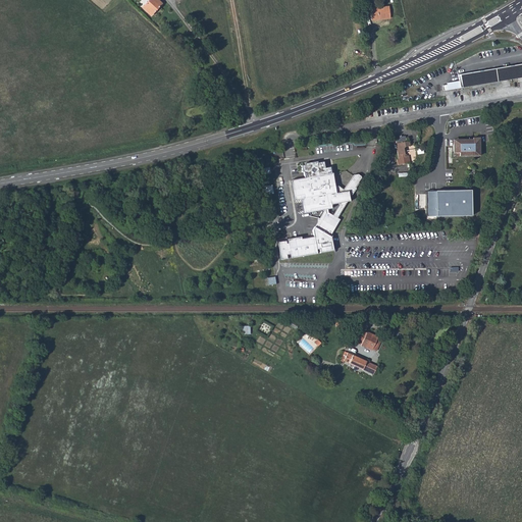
[(157,0),(149,0),(142,8),(151,16),(162,4),(157,0)]
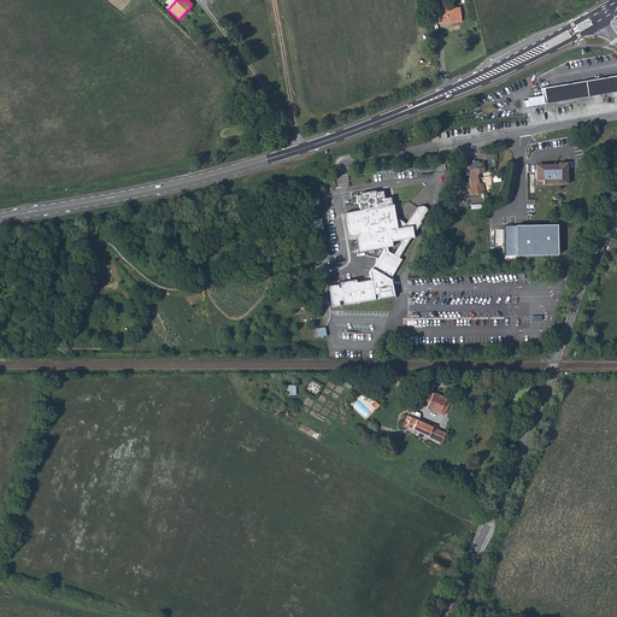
[(459,7),(438,10),(439,23),(452,23),(452,17),(456,17),(456,22),(460,22),(459,7)]
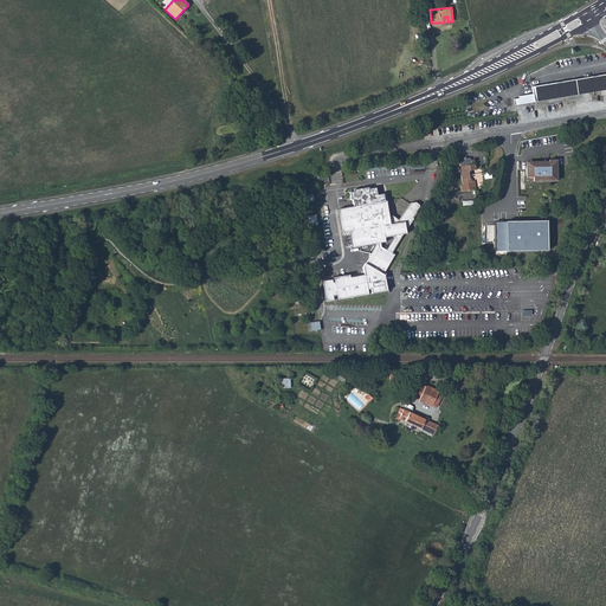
[(519,98),(514,100),(515,105),(605,89),(605,73),(532,86),(533,94),(519,96),(519,98)]
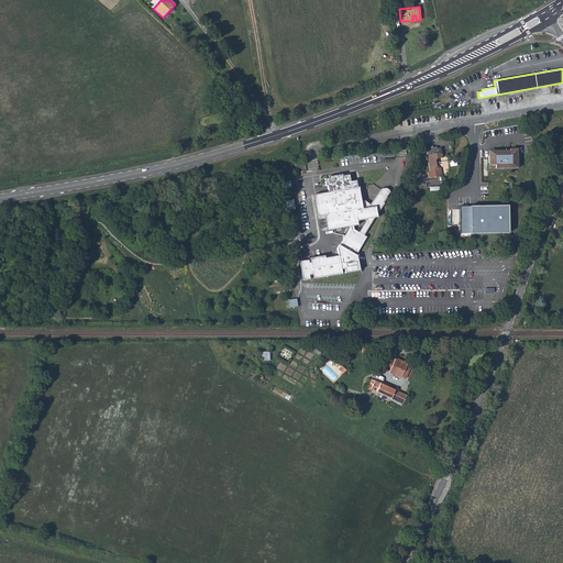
[(518,148),(488,150),(489,168),(518,168),(518,148)]
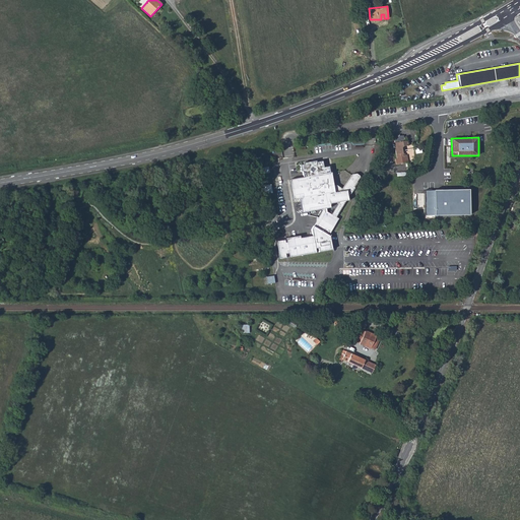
[(392,143),(396,159),(404,157),(403,154),(402,153),(401,152),(400,151),(400,149),(401,147),(403,146),(406,145),(405,141),(403,142),(392,143)]
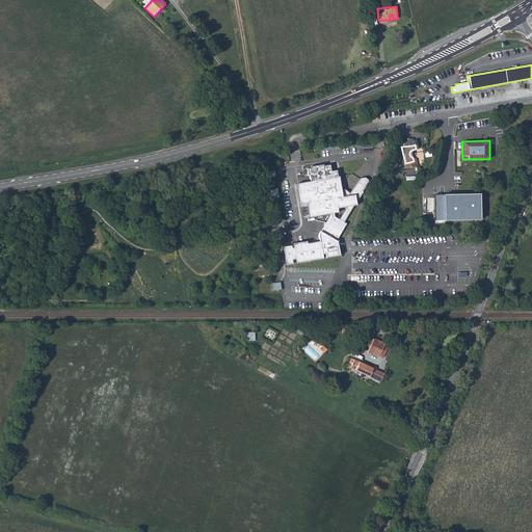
[(304,196),(308,196),(309,202),(311,211),(333,208),(333,212),(327,219),(325,222),(319,233),(319,235),(307,237),(306,235),(292,237),(292,241),(290,241),(290,238),(282,239),(284,258),(292,257),(291,253),(295,251),(296,257),(321,254),(321,248),(323,248),(324,253),(339,250),(337,238),(336,236),(345,220),(344,218),(355,200),(357,200),(357,197),(356,196),(356,192),(360,191),(363,184),(363,183),(366,178),(366,177),(368,171),(364,169),(360,170),(351,186),(346,183),(342,184),(340,169),(339,170),(338,164),(331,165),(330,158),(325,159),(325,157),(310,159),(311,161),(307,162),(308,168),(309,168),(310,171),(313,171),(313,174),(296,177),(299,197),(304,196)]
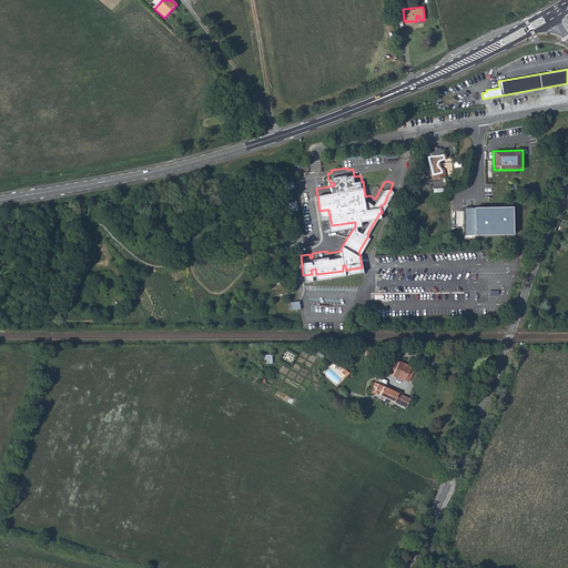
[(296,201),(287,202),(290,211),(298,210),(296,201)]
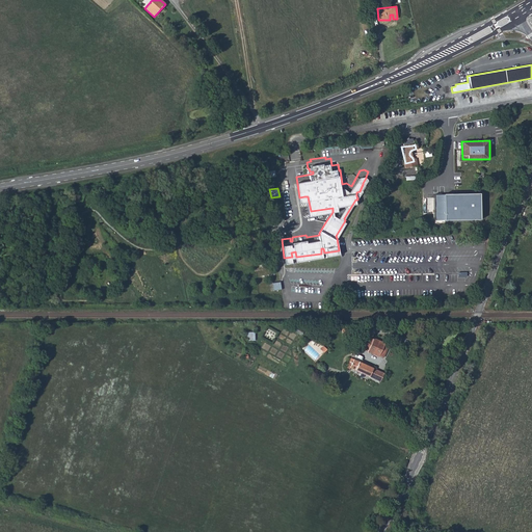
[(434,195),(435,220),(482,219),(482,193),(434,195)]
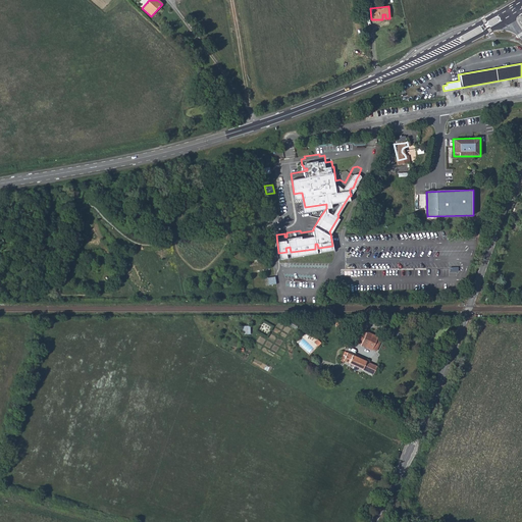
[(268,277),(269,284),(276,283),(275,276),(268,277)]
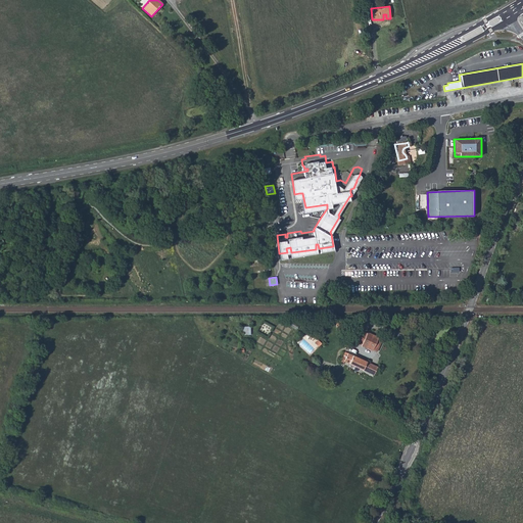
[(357,327),(362,329),(359,336),(359,338),(369,342),(370,340),(373,334),(375,335),(378,330),(364,325),(364,326),(359,324),(357,327)]
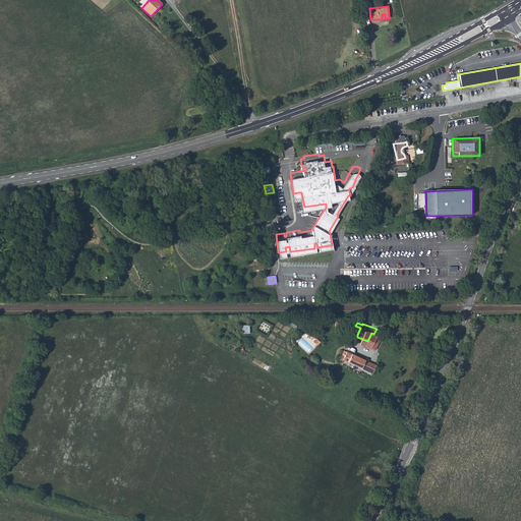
[(250,333),(250,325),(241,325),(241,333),(250,333)]
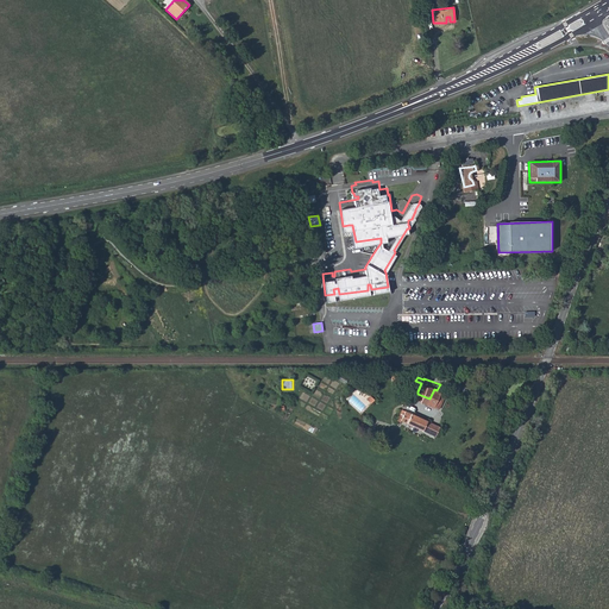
[(431,396),(435,399),(443,387),(440,384),(437,390),(434,389),(431,396)]
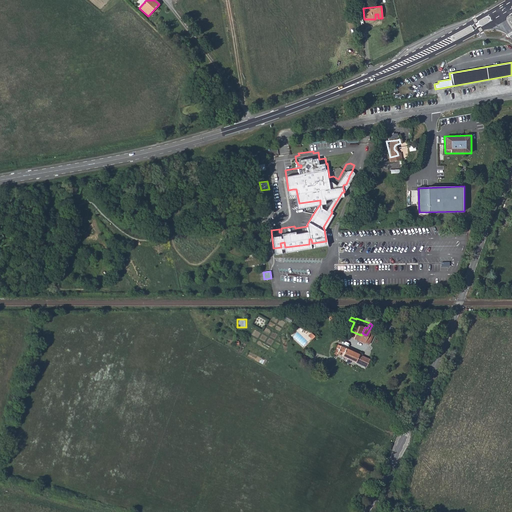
[(330,347),(333,349),(334,346),(363,359),(366,351),(335,337),(330,347)]
